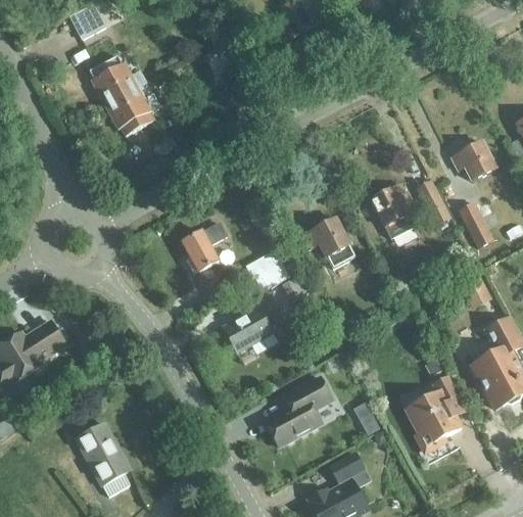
[(69,14),(82,37),(105,25),(94,2),(69,14)]
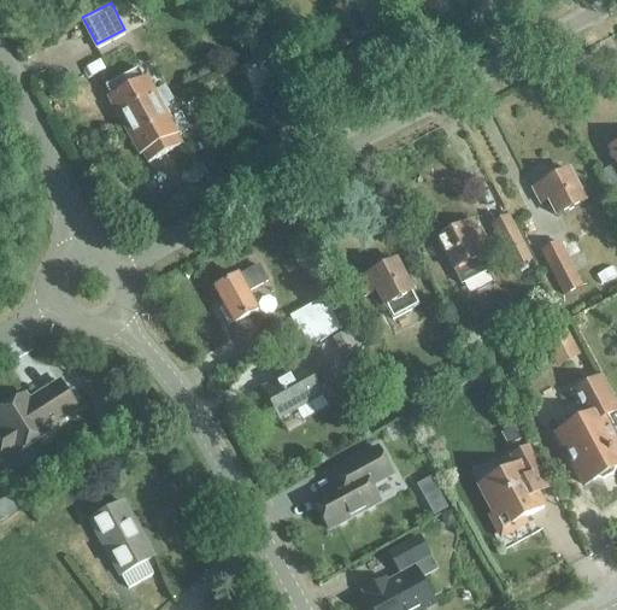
[(125,121),(174,95),(168,84),(163,87),(162,83),(154,88),(145,72),(144,74),(137,64),(105,82),(111,92),(110,93),(125,121)]
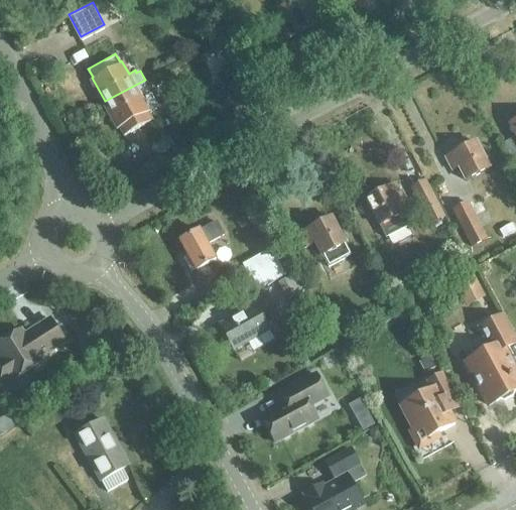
[(145,80),(105,101),(118,125),(120,125),(124,133),(153,117),(148,109),(158,103),(145,80)]
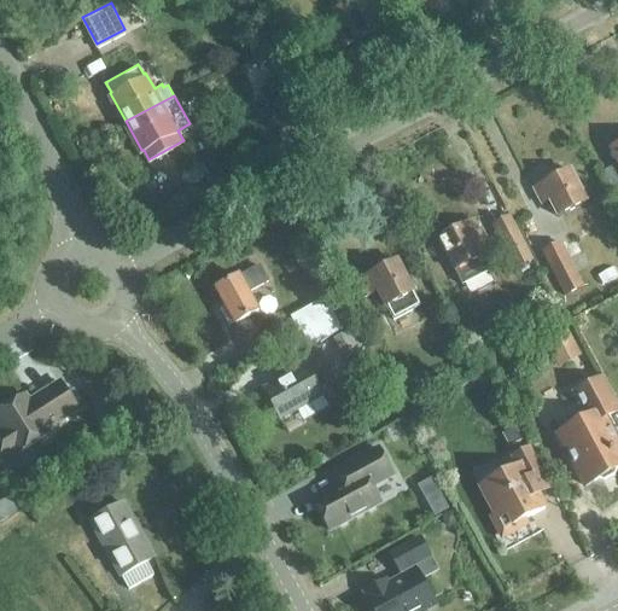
[(560,213),(587,198),(570,166),(536,184),(544,201),(552,196),(560,213)]
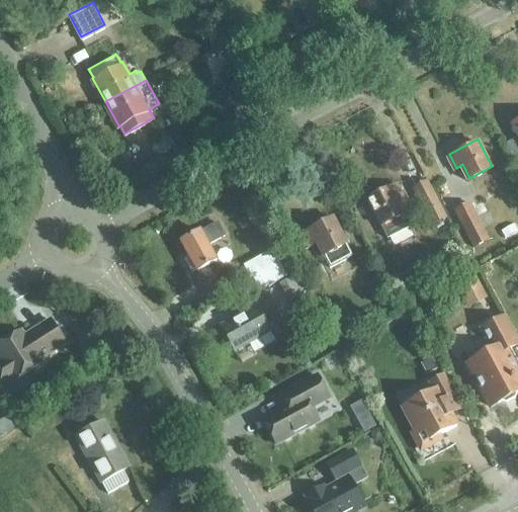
[(414,185),(433,221),(447,214),(428,177),(414,185)]
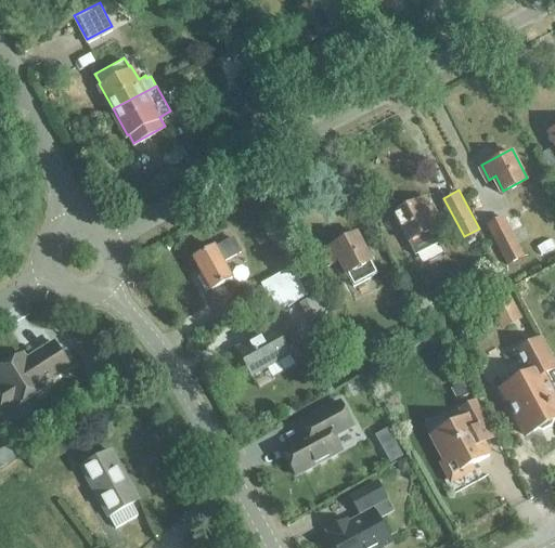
[(395,209),(416,250),(440,237),(427,211),(435,208),(427,193),(395,209)]
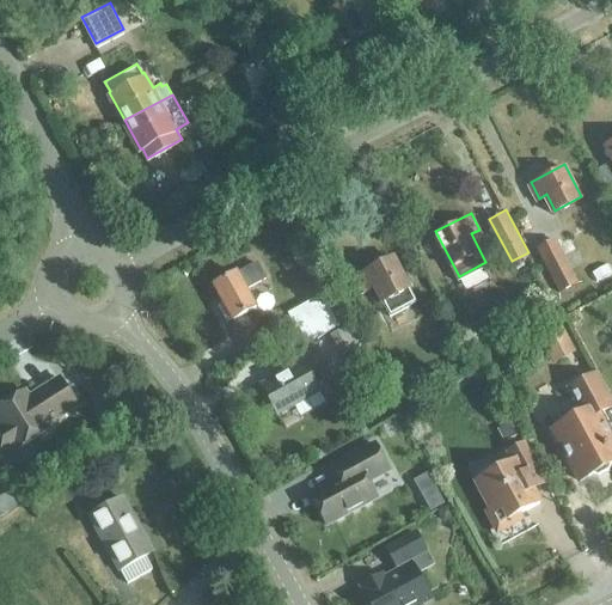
[(538,245),(561,288),(577,279),(556,236),(538,245)]
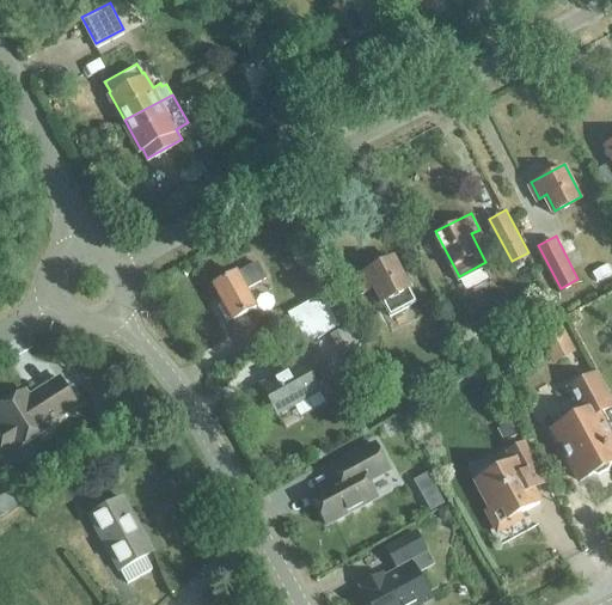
[(390,312),(416,298),(393,254),(359,272),(367,287),(375,283),(390,312)]
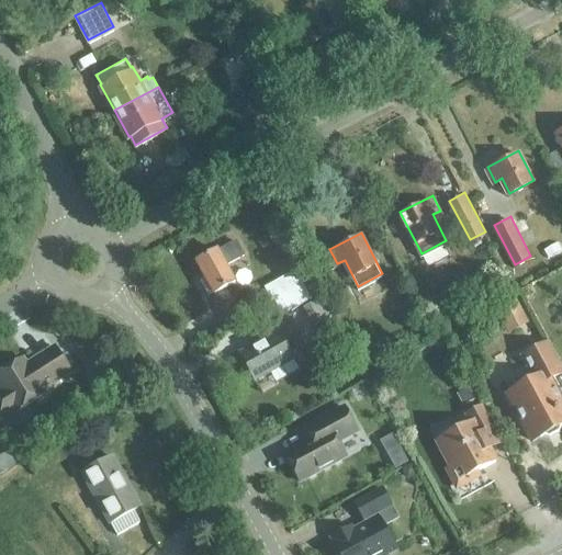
[(226,261),(244,251),(237,238),(218,248),(216,246),(195,258),(205,274),(201,276),(209,292),(215,289),(215,291),(236,279),(226,261)]
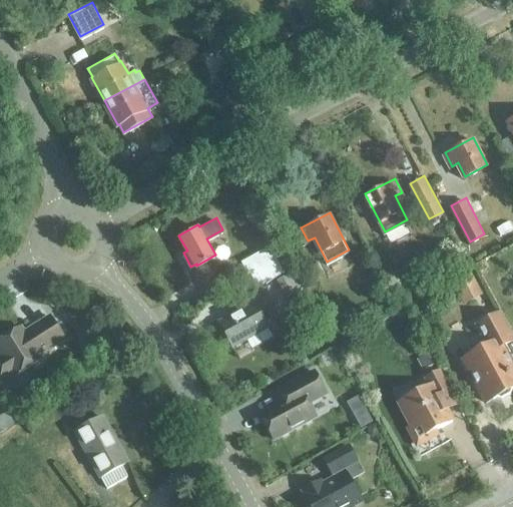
[(285,252),(286,251),(279,238),(270,243),(269,242),(241,259),(257,286),(284,270),(282,266),(290,262),(285,252)]
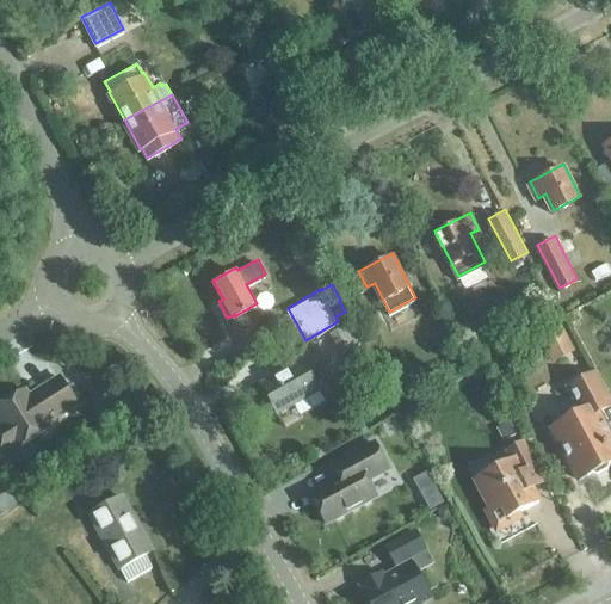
[(557,321),(539,331),(553,357),(572,347),(557,321)]
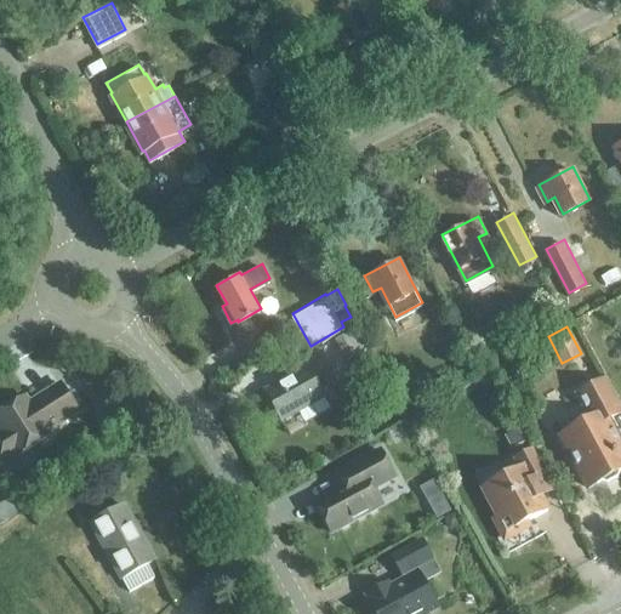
[(267,386),(283,415),(325,392),(314,371),(330,363),(322,347),(286,367),(290,374),(267,386)]
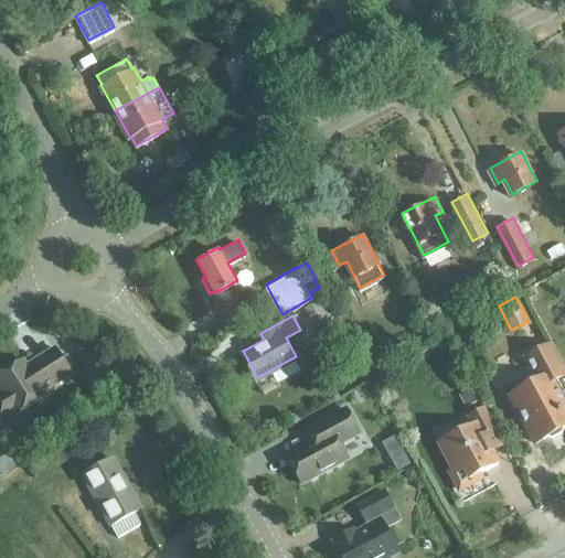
[(545,433),(552,436),(561,430),(563,425),(564,422),(564,401),(552,378),(564,371),(564,369),(550,341),(524,354),(537,378),(510,393),(535,439),(545,433)]
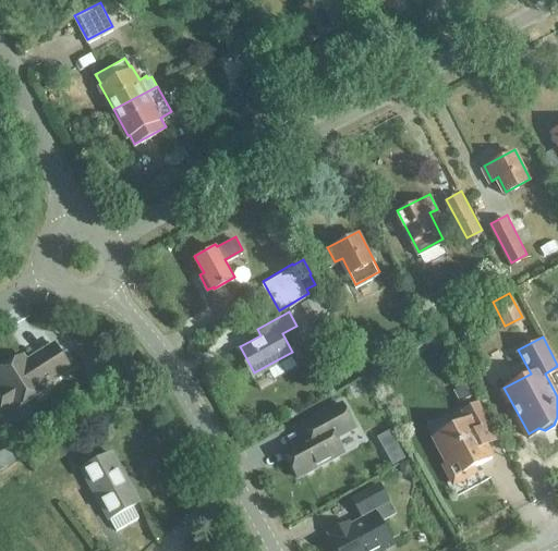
[(40,383),(70,365),(55,341),(25,358),(22,352),(0,365),(0,380),(1,383),(0,383),(0,411),(13,403),(15,405),(44,388),(40,383)]
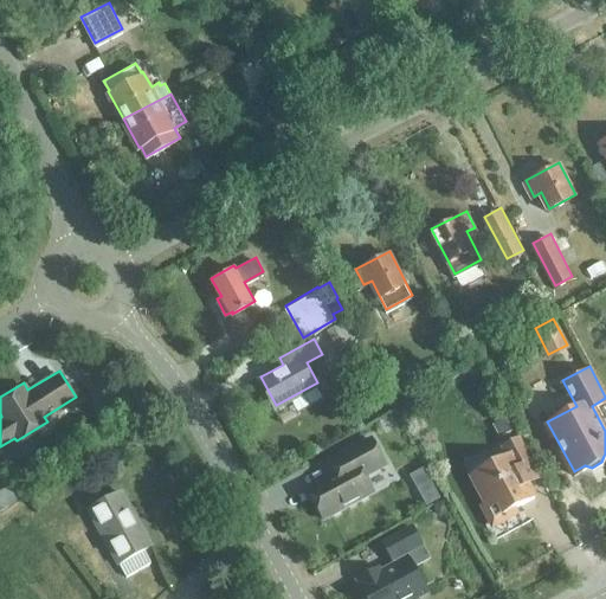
[(492,515),(495,521),(517,509),(515,503),(534,494),(527,480),(540,472),(519,433),(502,443),(507,452),(470,472),(484,498),(479,502),(489,517),(492,515)]
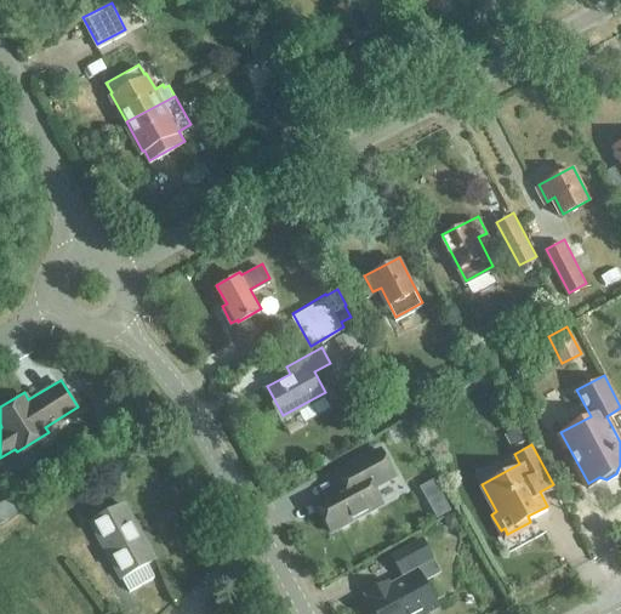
[(314,499),(330,528),(382,500),(372,484),(394,472),(380,447),(336,470),(343,482),(314,499)]
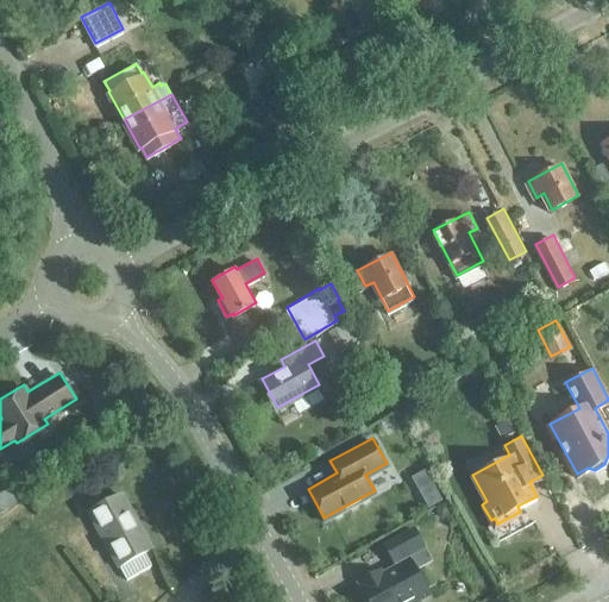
[(89,509),(119,564),(151,547),(121,493),(89,509)]
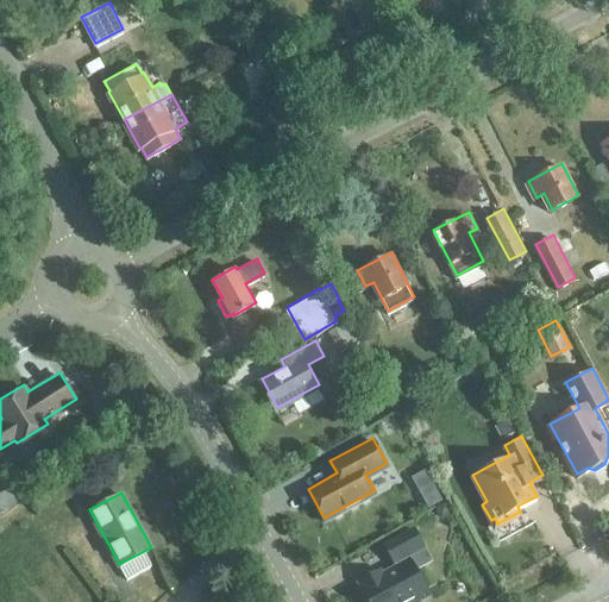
[(380,566),(358,578),(360,582),(359,583),(360,585),(359,590),(364,597),(368,599),(369,601),(408,601),(428,591),(409,556),(408,557),(406,552),(422,543),(413,526),(384,541),(395,563),(381,571),(380,566)]
